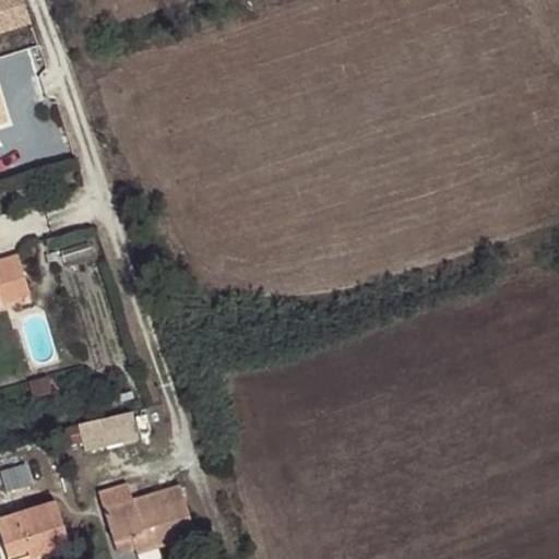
[(23,0),(0,0),(0,34),(31,25),(23,0)]
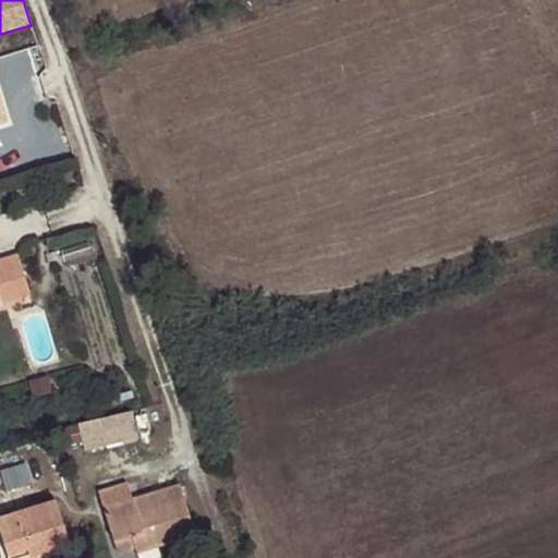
[(33,46),(0,57),(0,82),(2,87),(43,73),(33,46)]
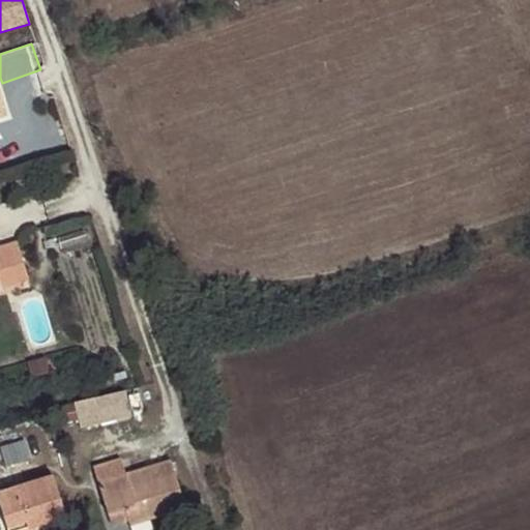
[(0,280),(1,280),(4,287),(28,280),(19,244),(0,248),(0,280)]
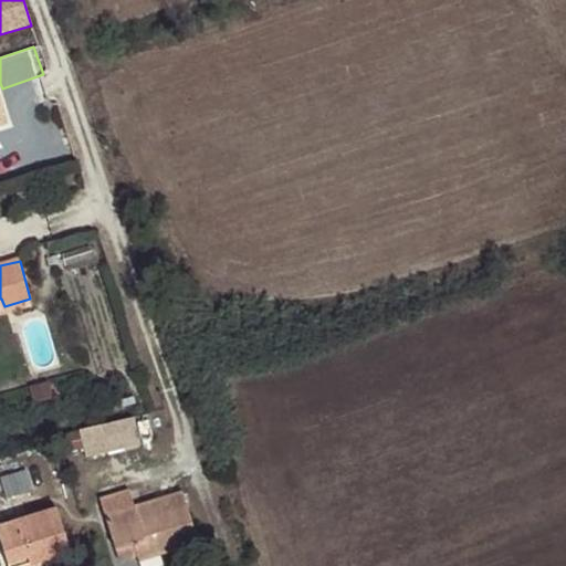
[(80,428),(86,458),(144,444),(137,415),(80,428)]
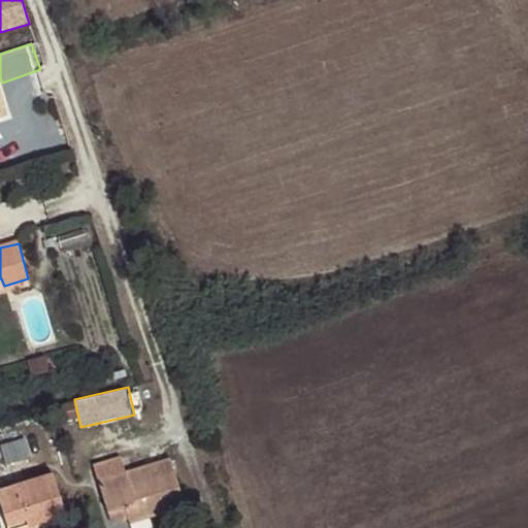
[(171,461),(99,484),(105,505),(122,500),(128,520),(129,524),(185,506),(171,461)]
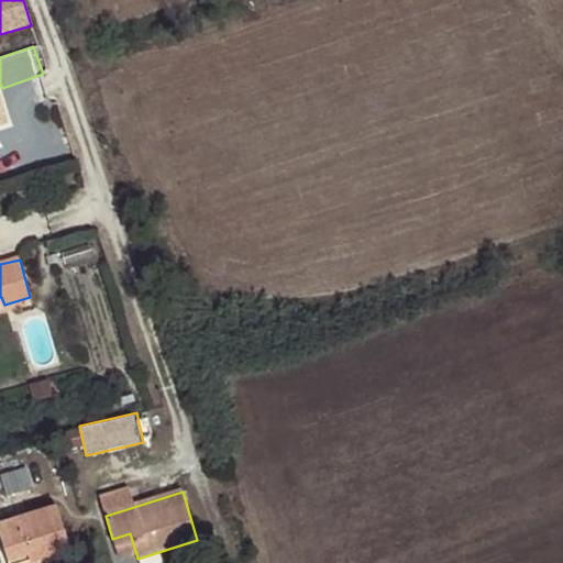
[(0,533),(9,562),(42,562),(72,554),(57,506),(0,523),(0,533)]
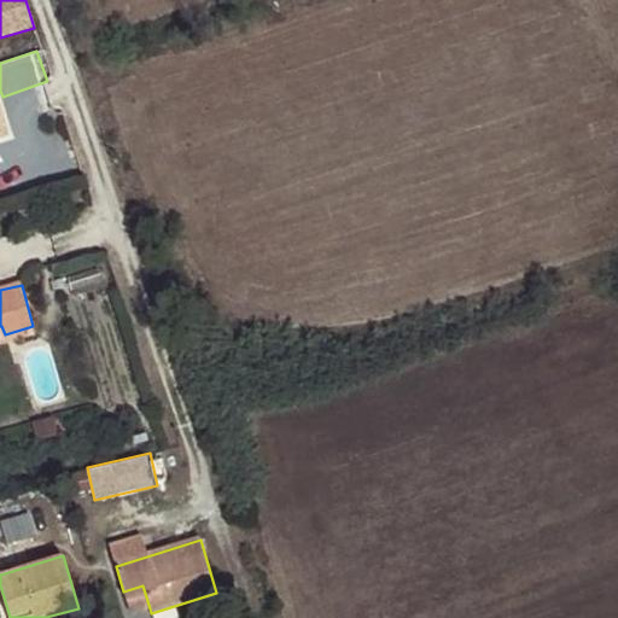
[(132,613),(150,608),(143,586),(123,592),(132,613)]
